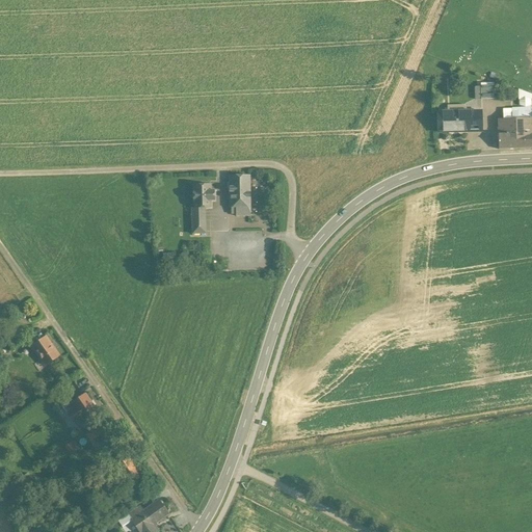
[(494,86),(480,86),(481,100),(495,100),(494,86)]
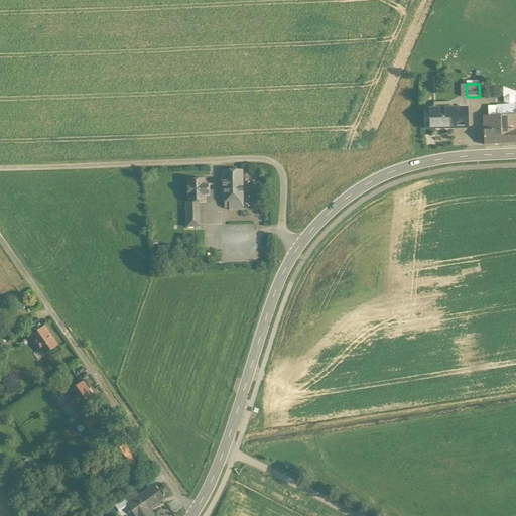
[(453,108),(453,127),(467,126),(467,104),(452,105),(453,108)]
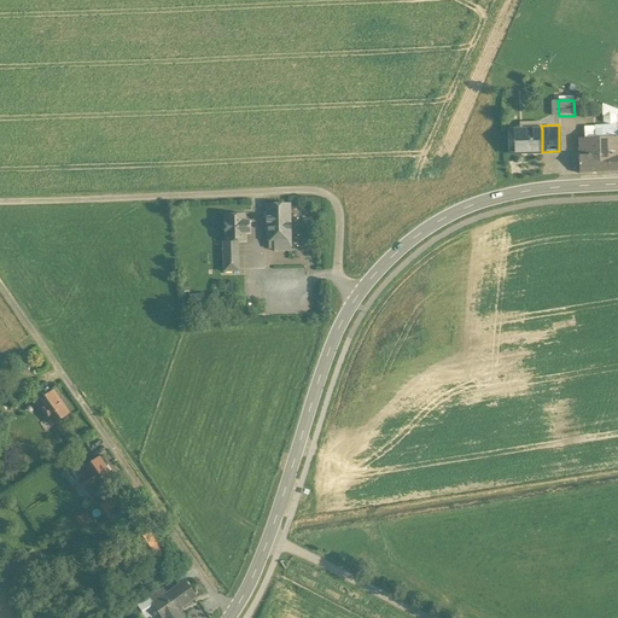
[(595,138),(617,136),(617,124),(594,126),(595,138)]
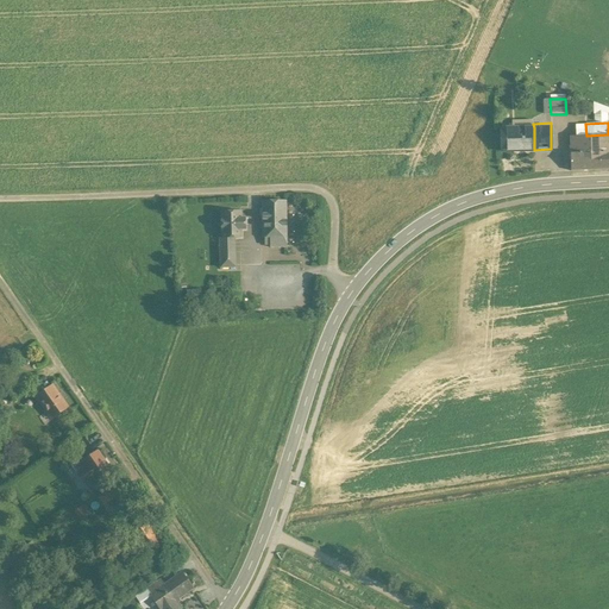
[(501,151),(534,150),(534,127),(501,129),(501,151)]
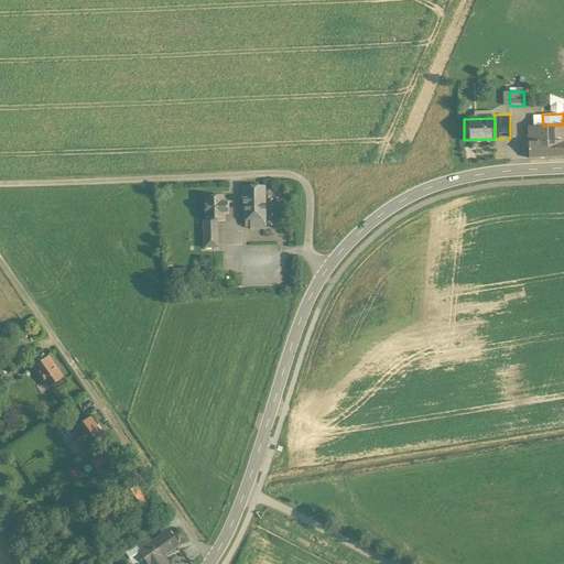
[(563,156),(563,125),(543,126),(528,127),(529,159),(563,156)]
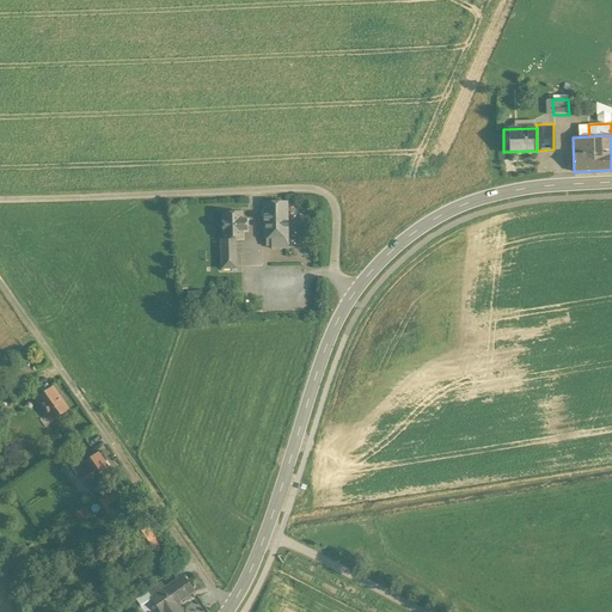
[(288,202),(263,202),(264,239),(265,239),(271,239),(271,246),(271,249),(288,249),(288,202)]
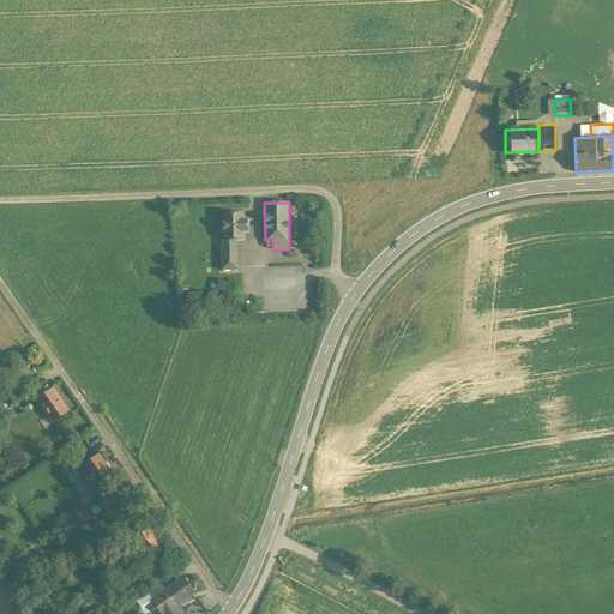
[(236,240),(244,240),(244,233),(248,233),(247,220),(244,220),(242,214),(223,214),(223,240),(224,241),(236,240)]
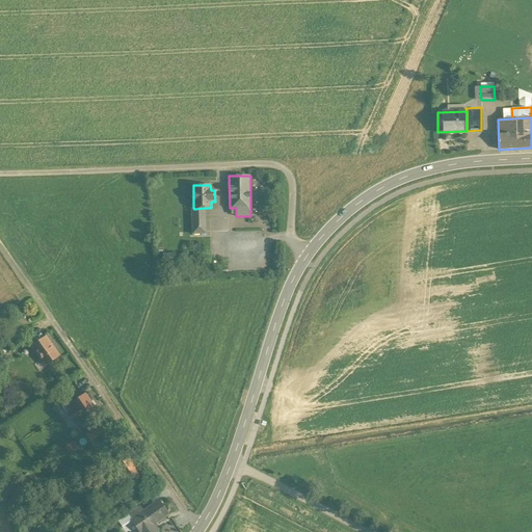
[(194,209),(193,208),(191,208),(192,234),(206,234),(205,208),(194,209)]
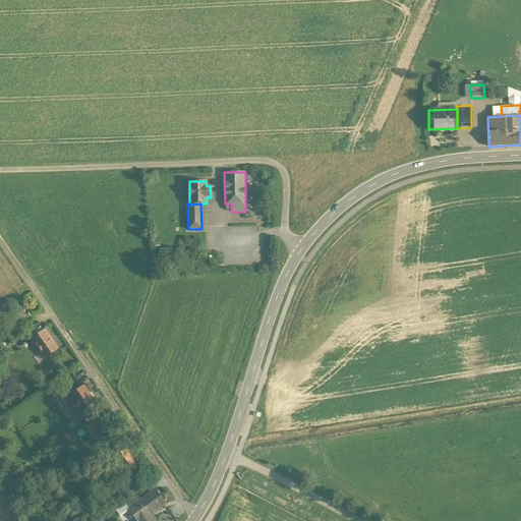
[(21,339),(13,326),(3,333),(11,346),(21,339)]
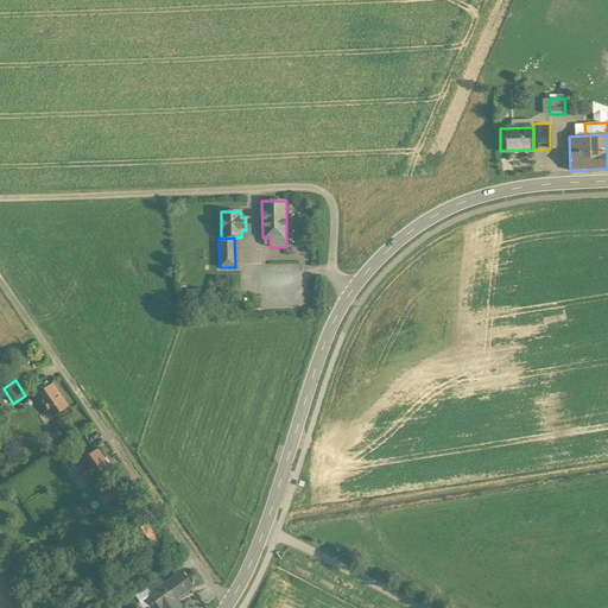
[(76,410),(58,384),(38,397),(56,423),(76,410)]
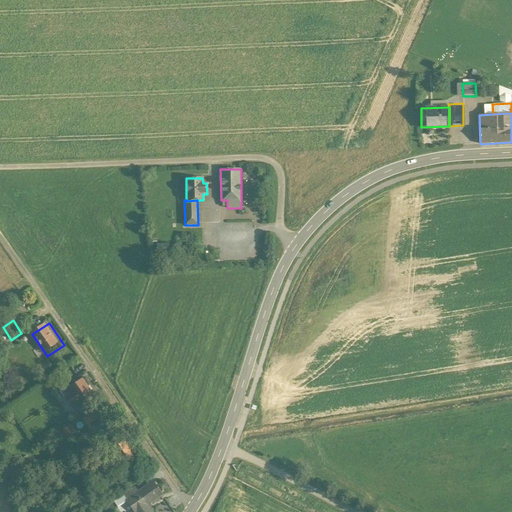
[(84,378),(80,373),(71,380),(76,386),(70,391),(73,395),(67,400),(75,410),(82,405),(85,408),(101,395),(86,377),(84,378)]
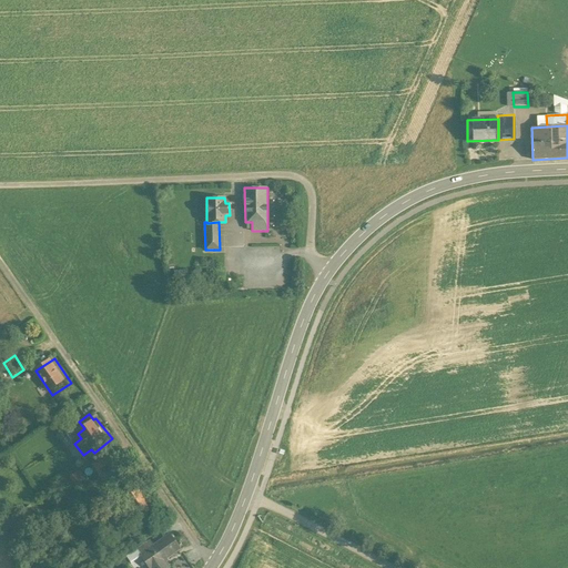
[(124,467),(114,454),(94,467),(104,482),(124,467)]
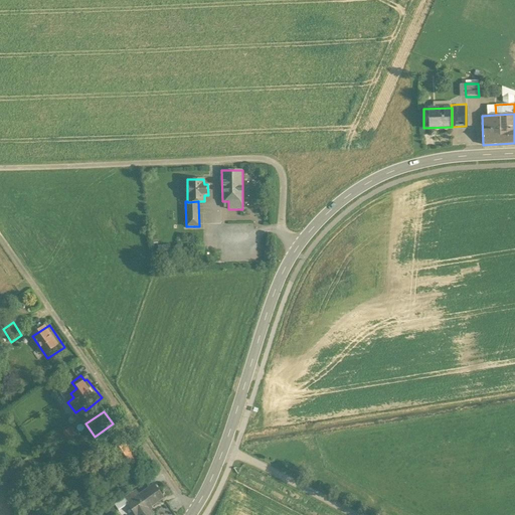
[(145,464),(132,446),(117,456),(130,474),(145,464)]
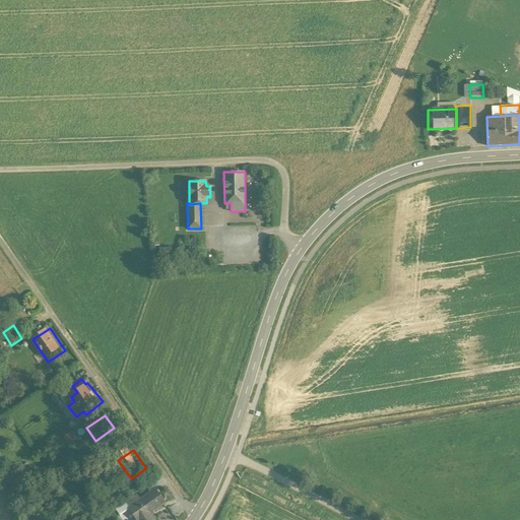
[(172,504),(160,489),(147,498),(144,494),(129,505),(139,519),(159,519),(156,515),(172,504)]
